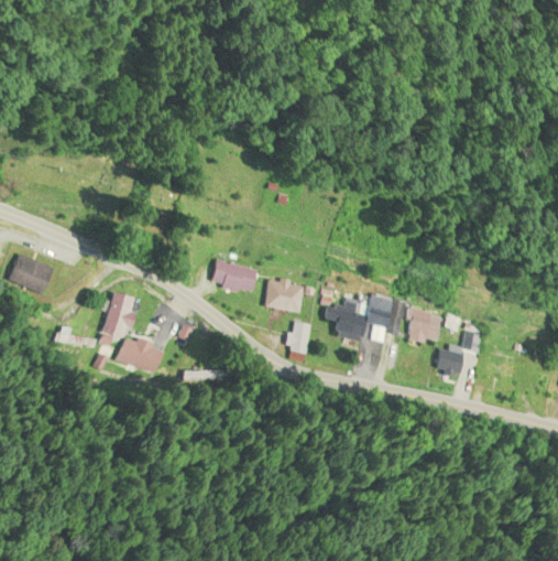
[(52,267),(19,254),(8,279),(42,293),(52,267)]
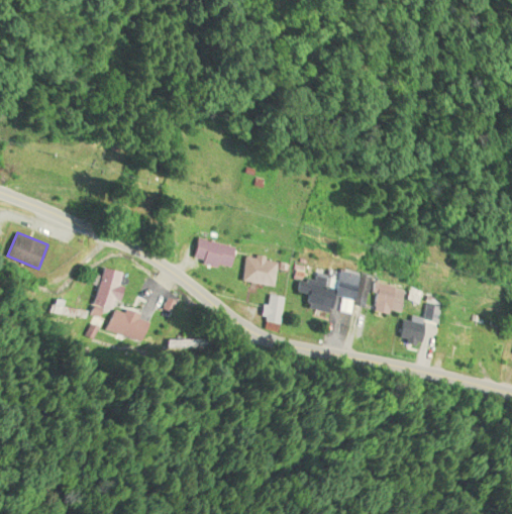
[(231,268),(236,245),(200,236),(194,259),(231,268)]
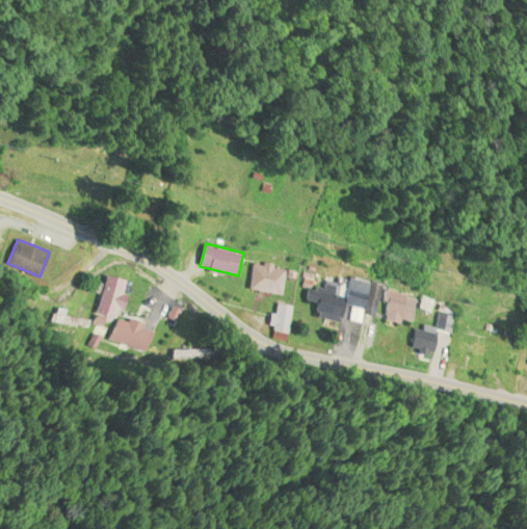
[(288,267),(257,261),(252,289),(283,294),(288,267)]
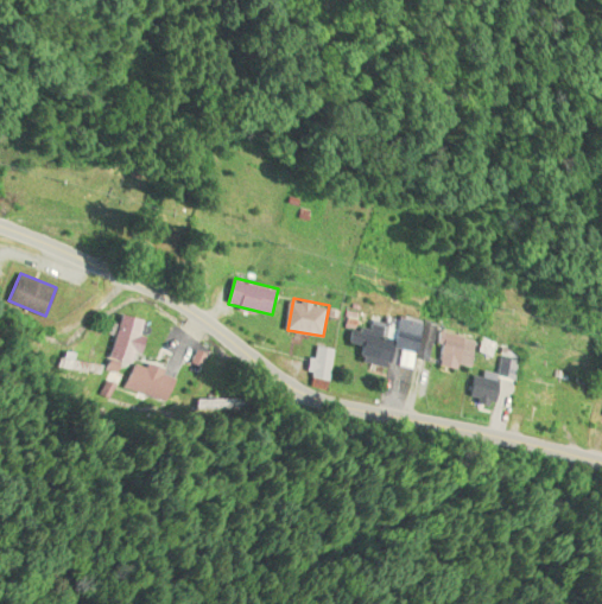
[(145,318),(122,313),(112,356),(134,362),(145,318)]
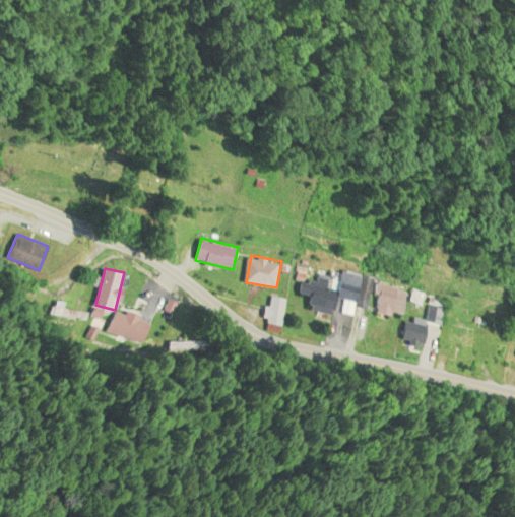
[(362,274),(336,270),(333,291),(313,286),(310,307),(331,311),(333,297),(345,299),(342,313),(355,315),(362,274)]
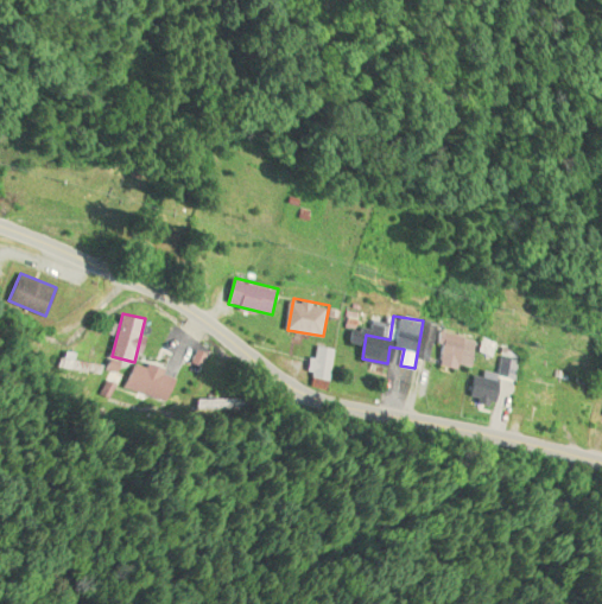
[(474,367),(474,334),(441,334),(441,367),(474,367)]
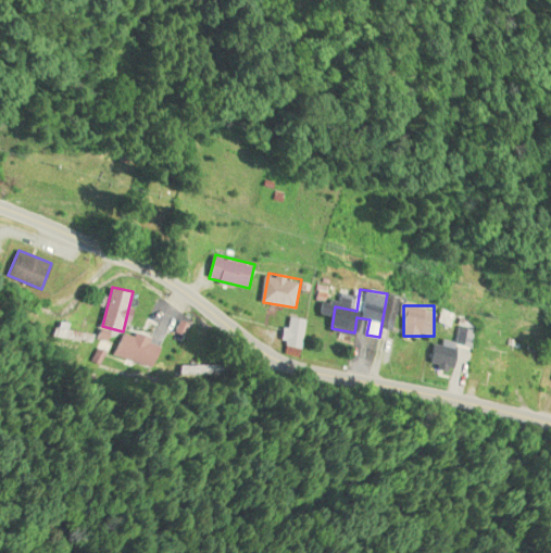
[(285,344),(303,348),(308,319),(290,316),(285,344)]
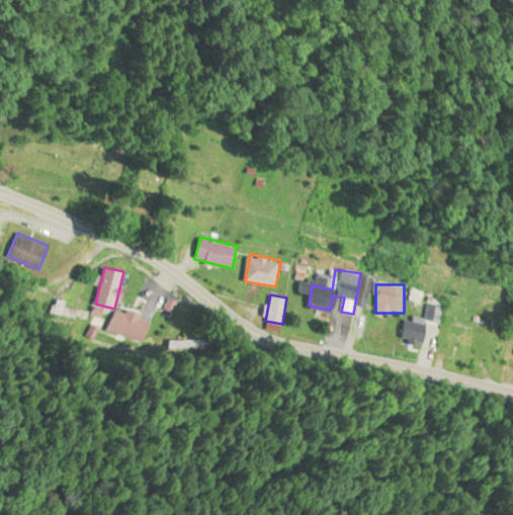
[(111,323),(133,336),(143,321),(121,307),(111,323)]
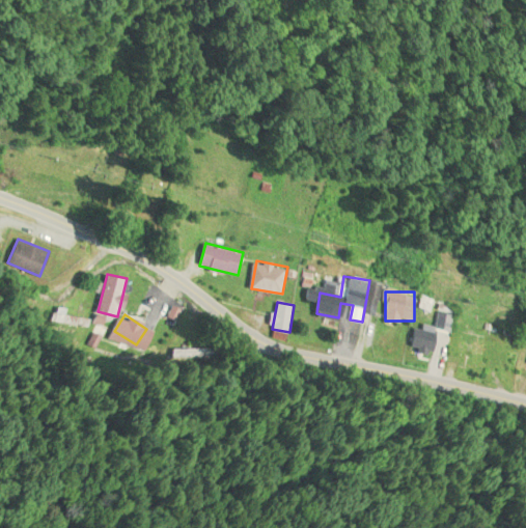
[(408,345),(427,354),(435,334),(415,326),(408,345)]
